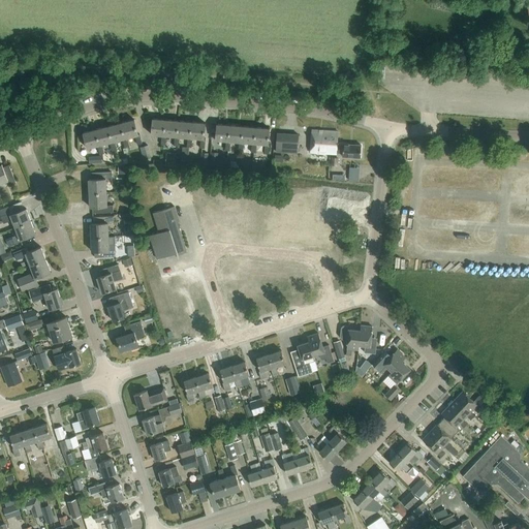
[(164,135),(165,120),(153,119),(151,134),(161,135),(160,145),(165,146),(166,135),(164,135)]
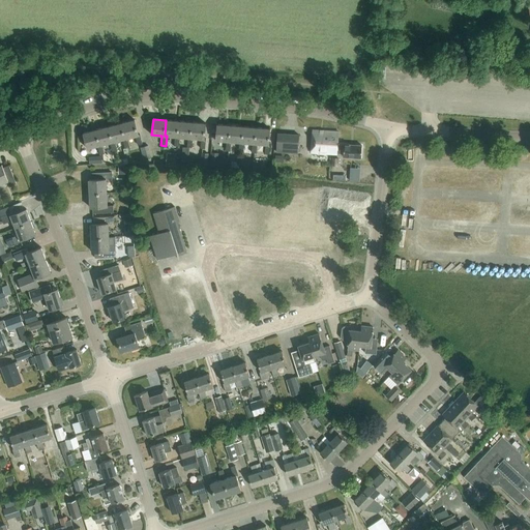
[(135,120),(121,123),(125,139),(127,139),(136,137),(138,145),(142,144),(140,135),(139,136),(135,120)]
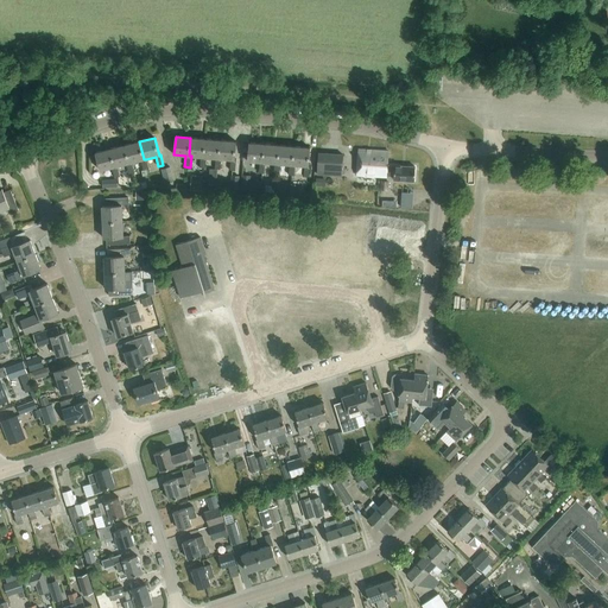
[(206,139),(190,138),(189,156),(191,156),(201,157),(200,168),(204,169),(206,157),(204,157),(206,139)]
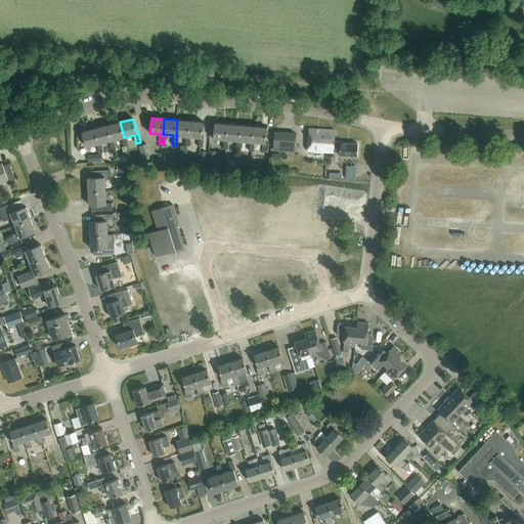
[(188,136),(190,121),(177,120),(176,135),(177,135),(185,136),(184,145),(189,146),(190,136),(188,136)]
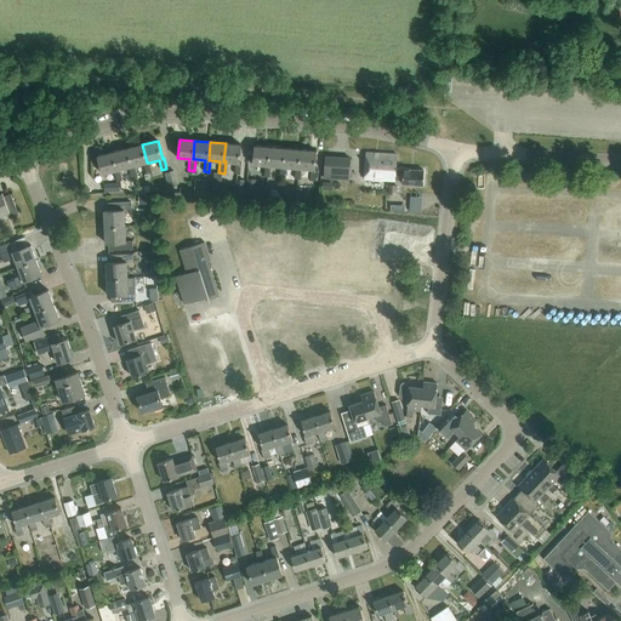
[(241,144),(226,143),(223,161),(226,161),(235,163),(234,174),(240,175),(241,164),(239,163),(241,144)]
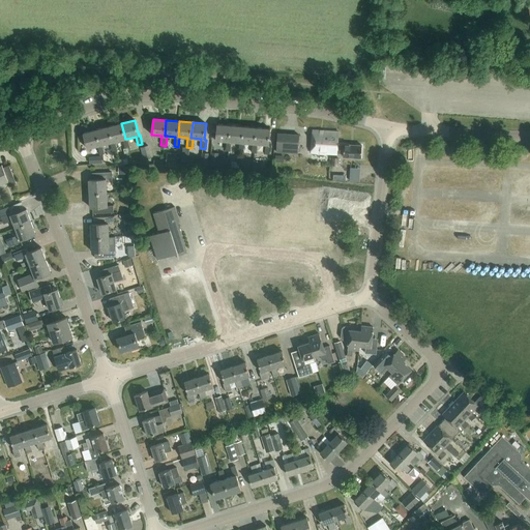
[(121,123),(109,127),(113,142),(114,142),(122,140),(125,149),(129,148),(127,139),(125,139),(121,123)]
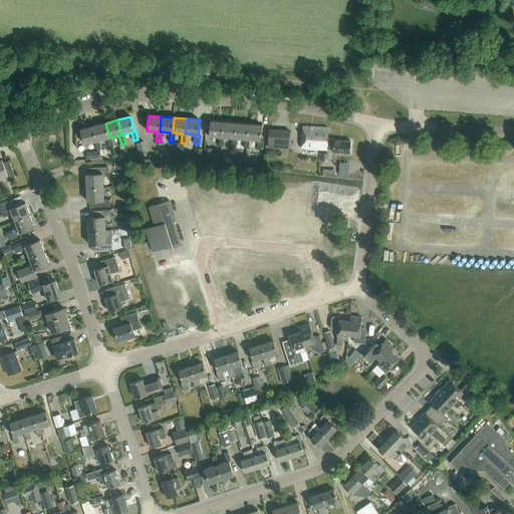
[(222,137),(223,121),(211,120),(210,136),(220,137),(219,146),(224,146),(224,137),(222,137)]
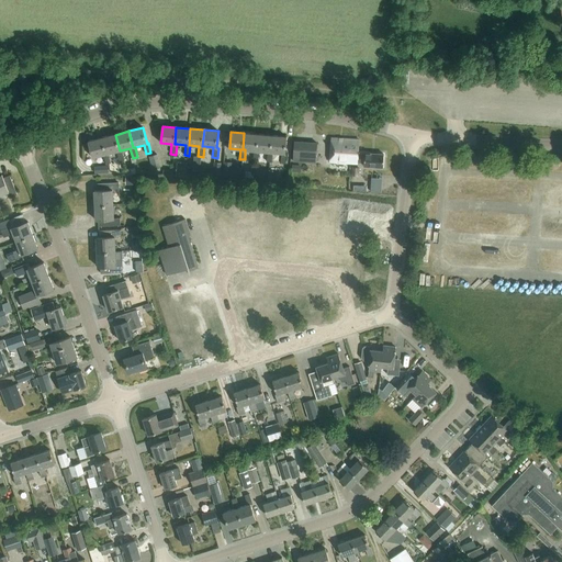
[(258,134),(244,133),(243,149),(245,149),(255,150),(254,160),(258,160),(259,150),(257,150),(258,134)]
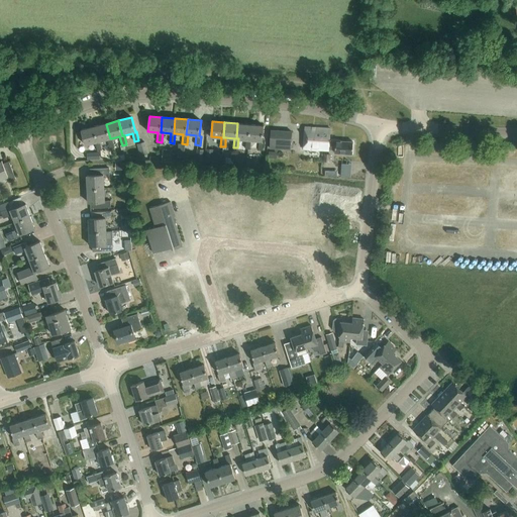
[(249,124),(237,123),(236,138),(238,138),(246,139),(245,148),(250,148),(250,139),(248,139),(249,124)]
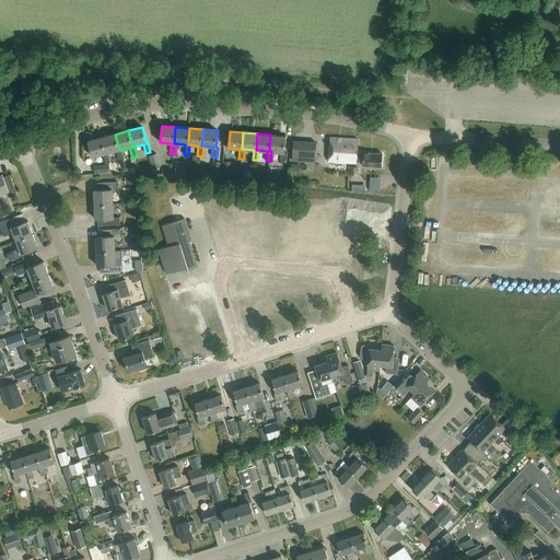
[(106,154),(108,153),(116,151),(119,161),(124,160),(120,150),(119,150),(115,135),(102,138),(106,154)]
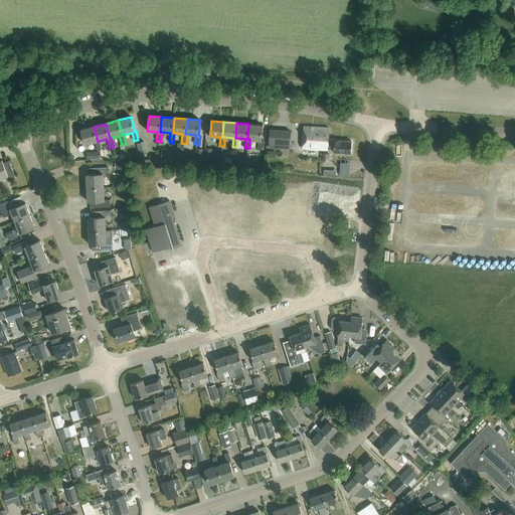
[(247,139),(249,139),(258,140),(256,149),(262,150),(263,140),(262,140),(263,125),(248,124),(247,139)]
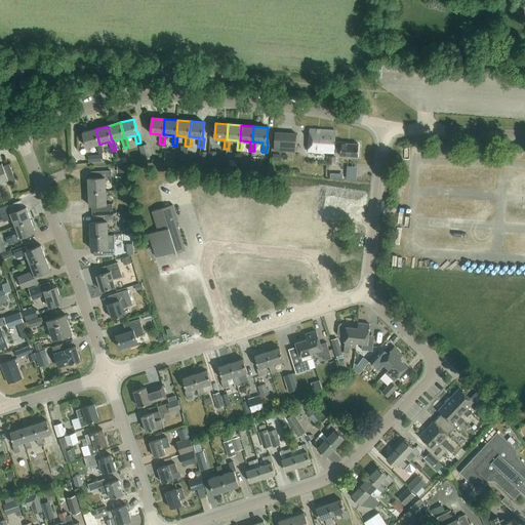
[(104,153),(102,144),(99,145),(95,129),(82,132),(86,148),(96,145),(98,154),(104,153)]
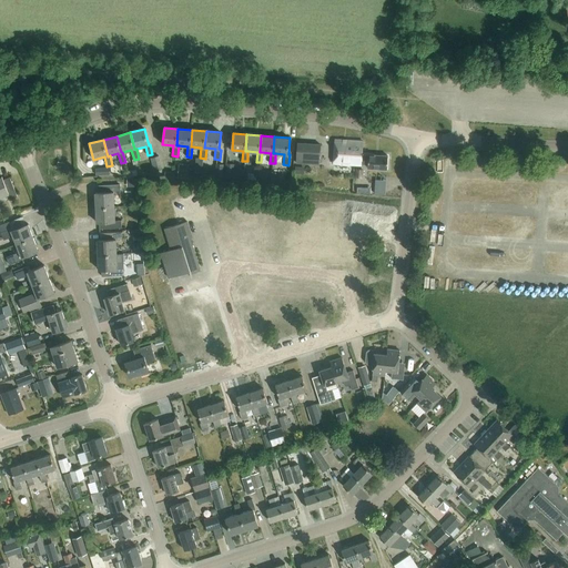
[(334,163),(354,164),(355,154),(362,154),(362,153),(363,141),(335,140),(334,163)]
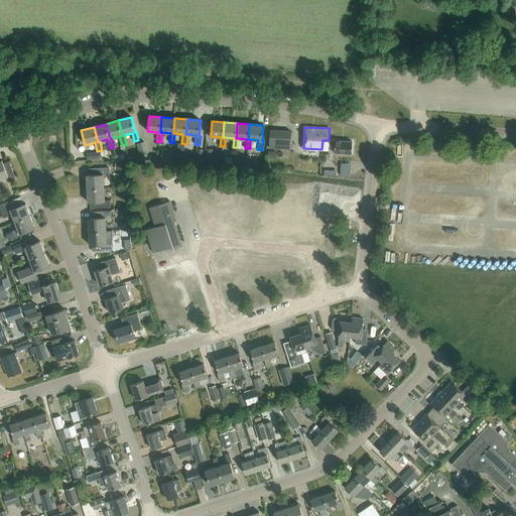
[(269,148),(289,149),(291,130),(270,129),(269,148)]
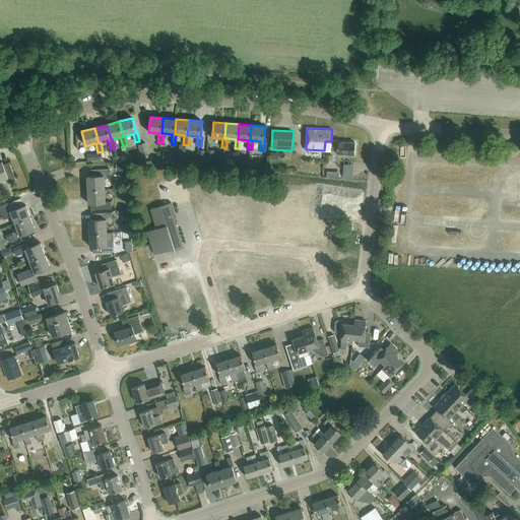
[(355,142),(331,140),(331,141),(325,141),(324,150),(330,151),(331,150),(337,150),(337,153),(354,154),(355,142)]
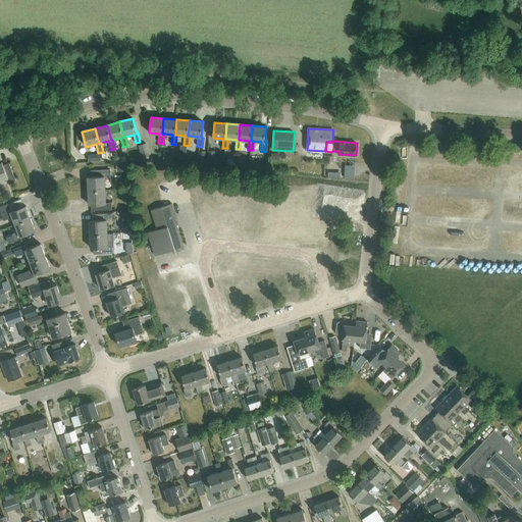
[(139,145),(142,157),(149,155),(146,143),(139,145)]
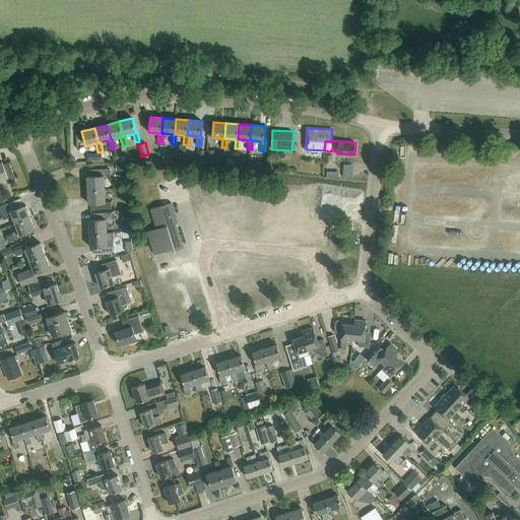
[(214,150),(207,149),(206,161),(223,163),(223,155),(214,154),(214,150)]
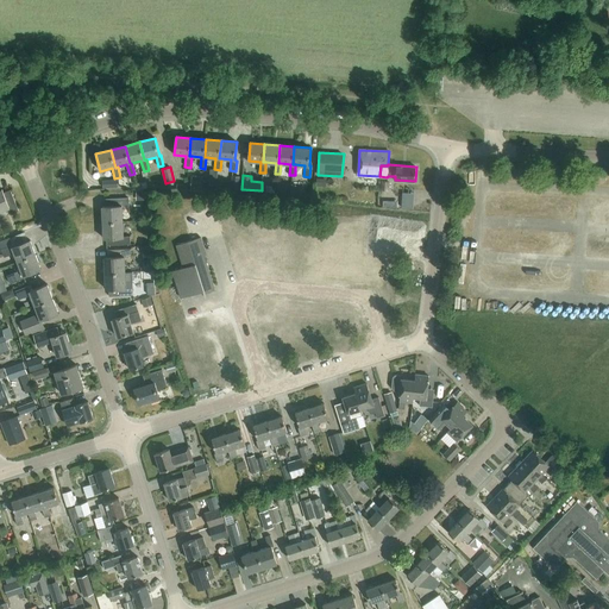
[(2,189),(0,190),(0,211),(8,208),(11,214),(18,212),(10,190),(4,193),(2,189)]
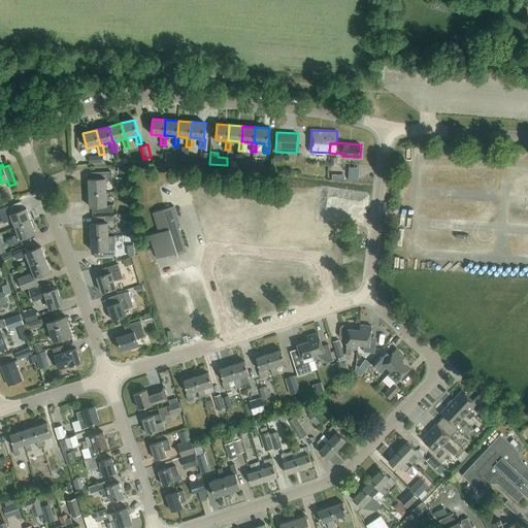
[(89,179),(90,193),(106,192),(106,179),(112,178),(111,171),(91,172),(92,178),(89,179)]
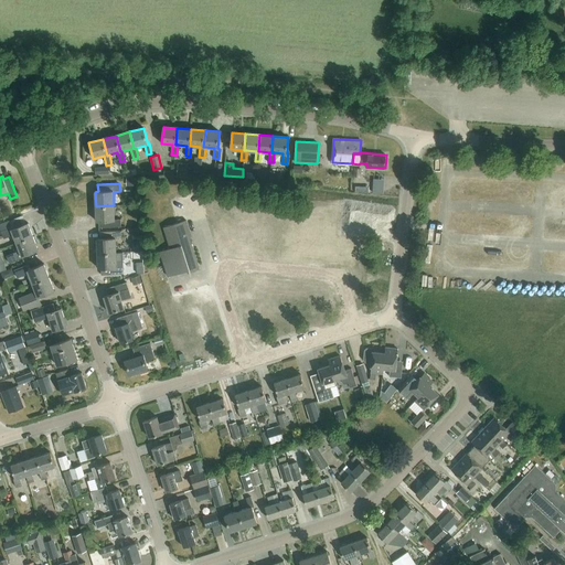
[(114,205),(96,206),(96,221),(99,221),(99,227),(121,226),(121,220),(115,220),(114,205)]
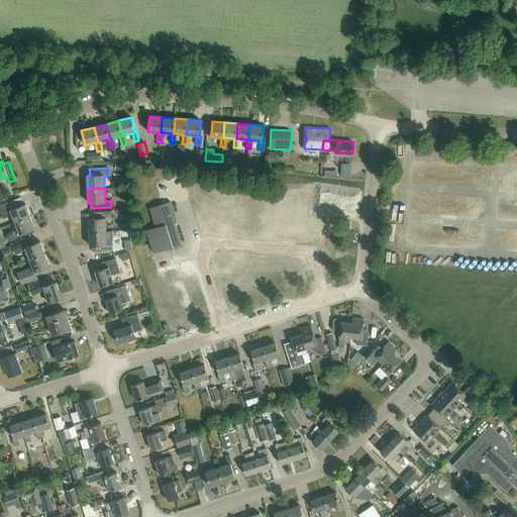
[(293,201),(317,197),(316,188),(291,192),(293,201)]
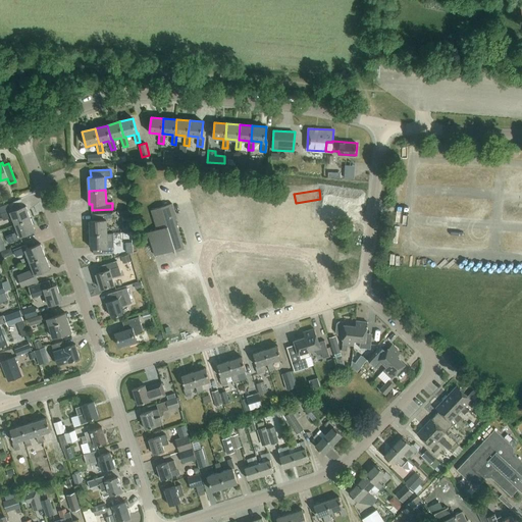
[(0,211),(1,213),(9,210),(7,204),(0,206),(0,211)]
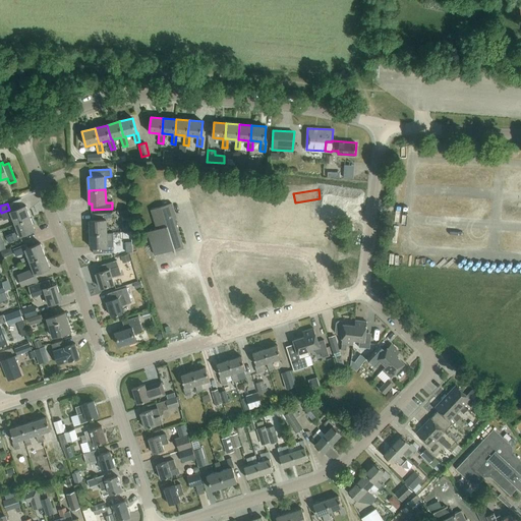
[(174,251),(183,248),(173,215),(175,214),(171,204),(151,210),(157,229),(148,232),(155,255),(174,249),(174,251)]
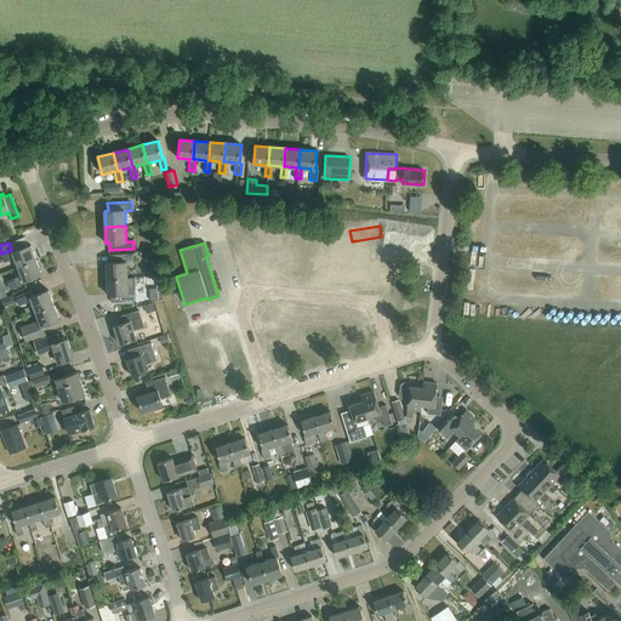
[(12,250),(1,254),(4,262),(15,258),(18,267),(36,260),(30,245),(12,252),(12,250)]
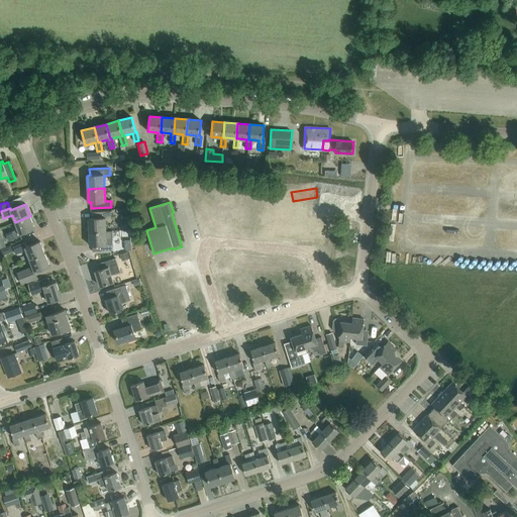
[(89,218),(90,232),(106,231),(106,218),(111,218),(111,211),(91,212),(91,218),(89,218)]
